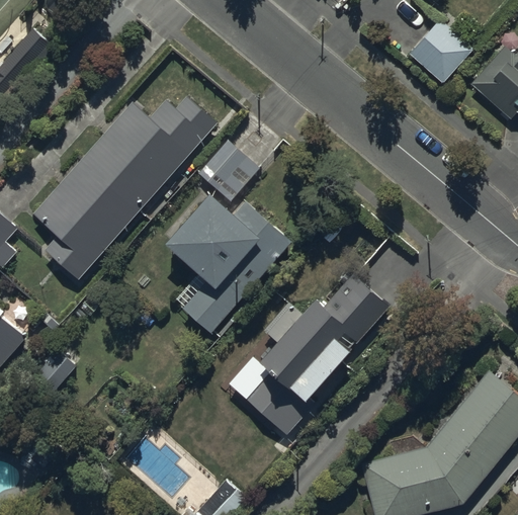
[(442,84),(473,51),(439,19),(436,22),(410,0),(397,0),(393,5),(427,35),(410,54),(442,84)]
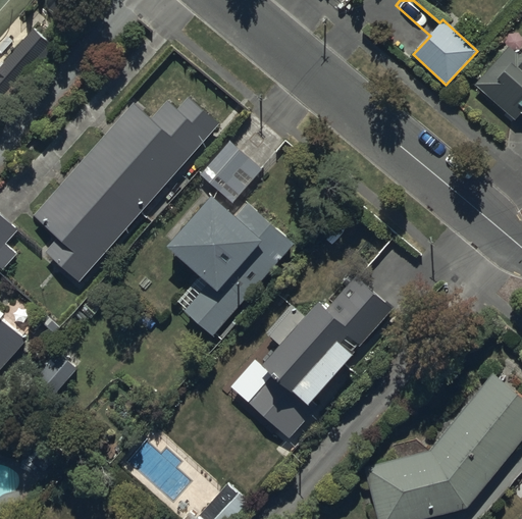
[(0,108),(1,110),(55,49),(46,41),(50,36),(37,24),(4,63),(0,60),(0,108)]
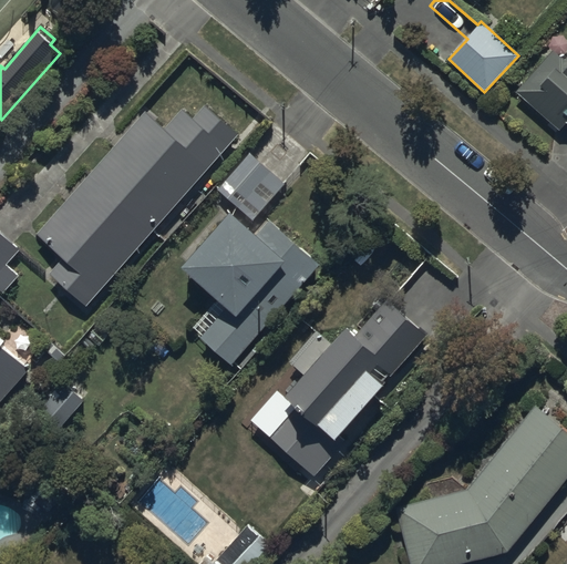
[(549,50),(513,91),(558,133),(566,123),(566,52),(560,60),(549,50)]
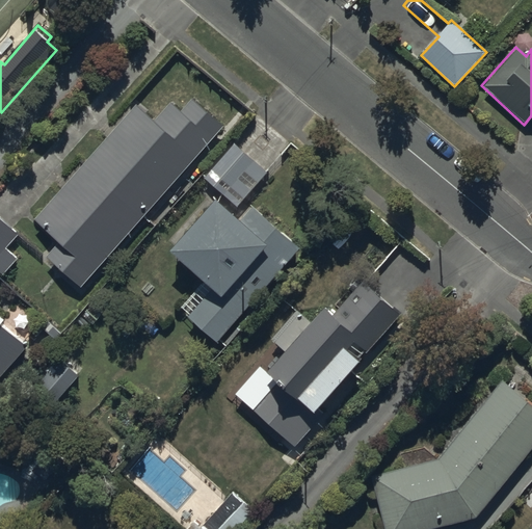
[(80,288),(223,127),(192,100),(183,111),(171,101),(154,121),(137,106),(35,220),(59,242),(46,257),(80,288)]
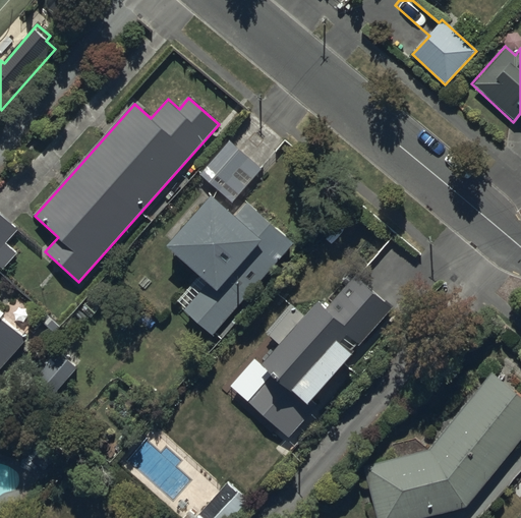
[(232,204),(261,168),(270,158),(261,150),(250,162),(227,142),(199,176),(232,204)]
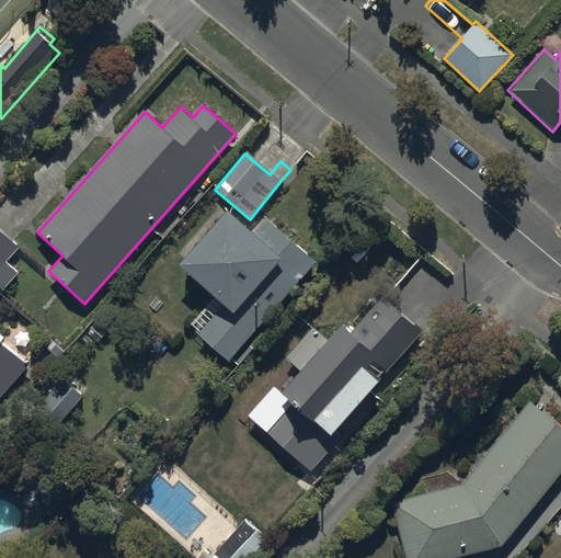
[(252,232),(226,208),(178,260),(216,296),(187,326),(227,362),(311,273),(296,259),(302,251),(266,217),(252,232)]
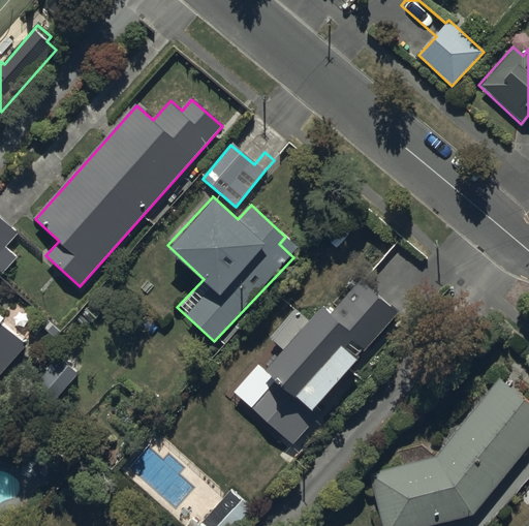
[(0,218),(0,274),(1,276),(19,257),(8,248),(19,237),(0,218)]
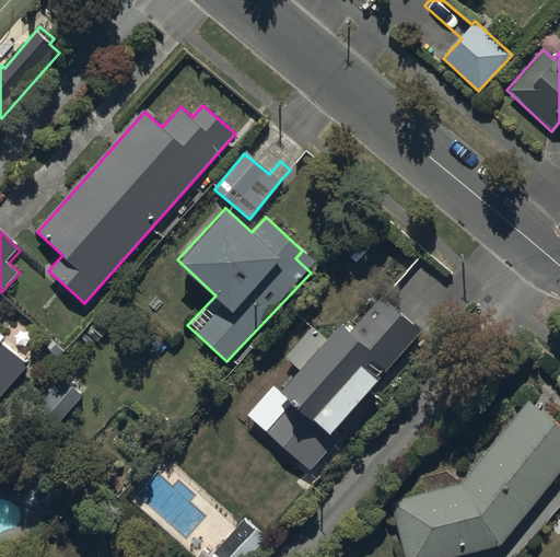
[(418,331),(382,298),(354,328),(343,320),(327,338),(312,325),(284,356),(299,369),(280,390),(293,403),(266,432),(310,473),(341,438),(333,429),(381,376),(380,374),(418,331)]
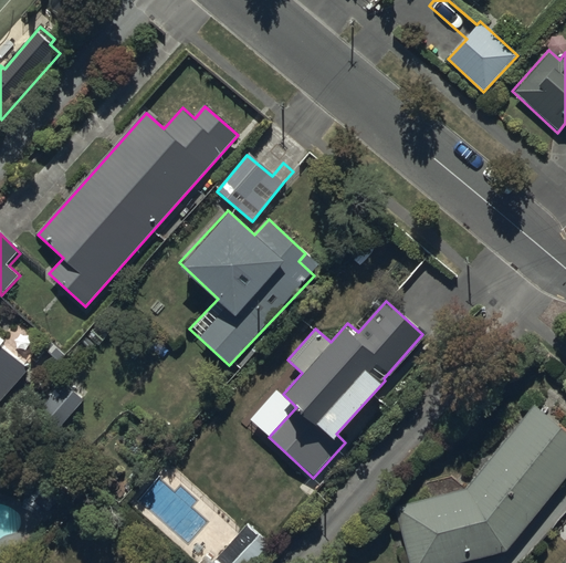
[(0,404),(30,371),(3,347),(0,352),(0,404)]
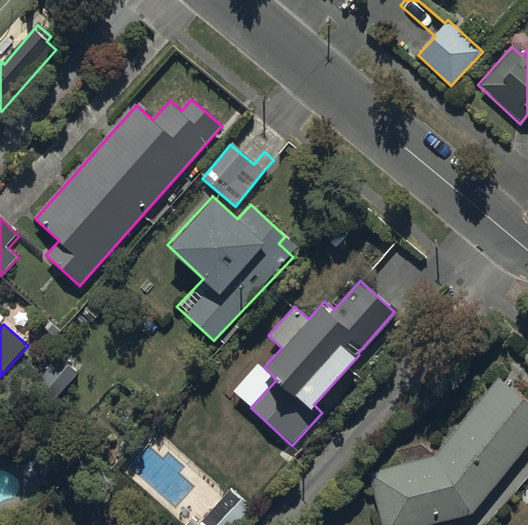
[(47,408),(78,373),(58,356),(28,392),(47,408)]
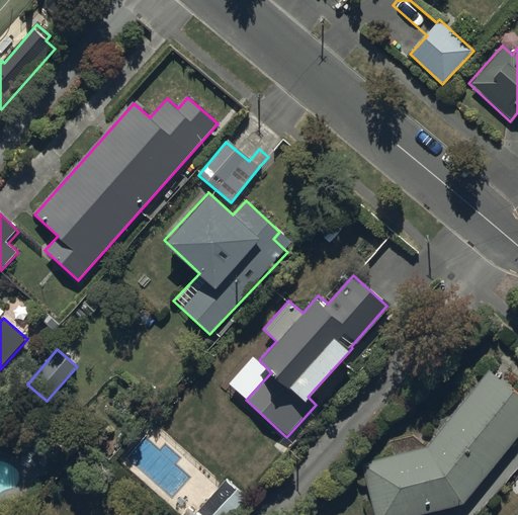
[(418,514),(462,504),(517,433),(517,393),(490,370),(425,447),(361,462),(373,514),(418,514)]
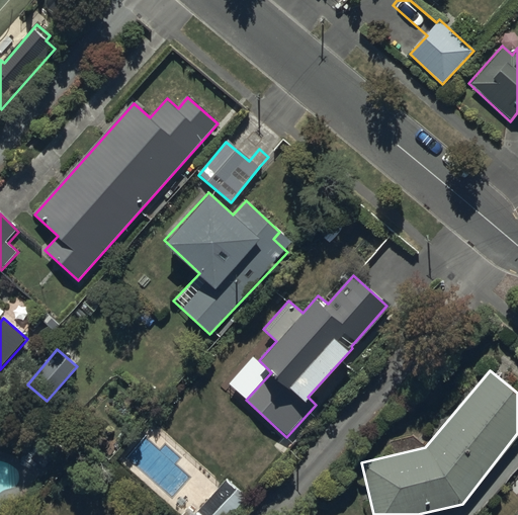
[(240,514),(252,501),(227,479),(197,514),(240,514)]
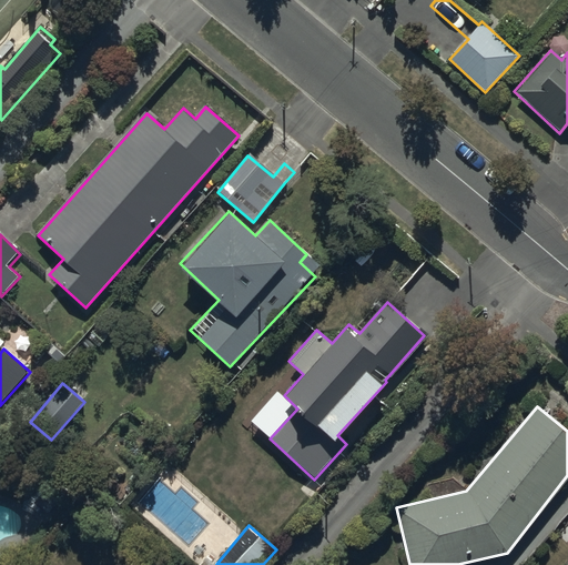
All buildings are outlined.
